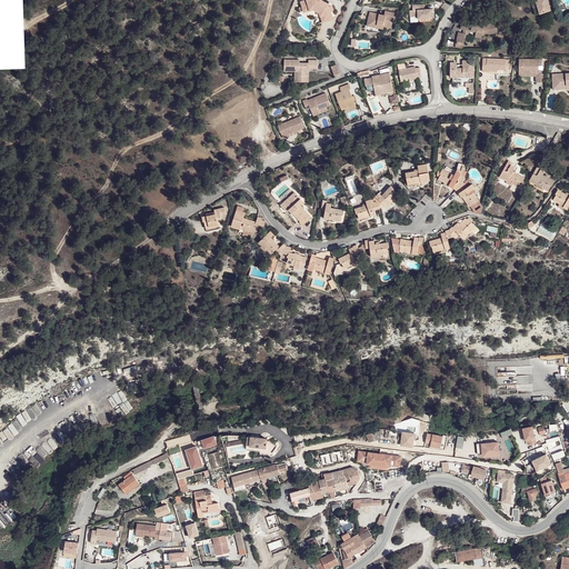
[(320,0),(306,0),(300,2),(303,10),(313,7),(321,11),(325,21),(332,19),(328,5),(320,0)]
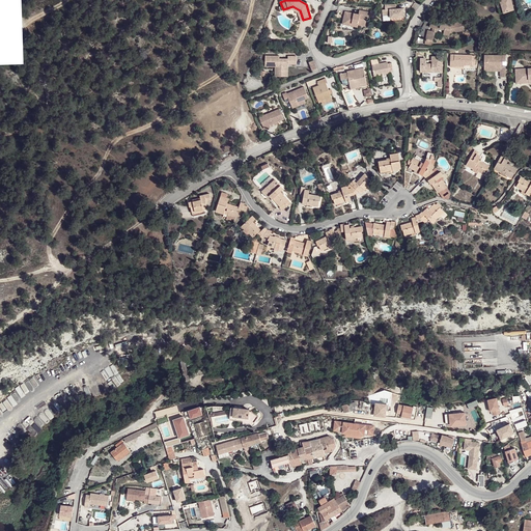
[(511,0),(500,1),(503,11),(513,8),(511,0)]
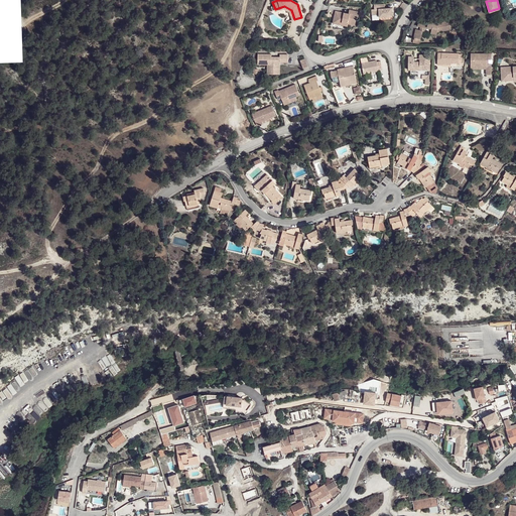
[(373,10),(370,10),(371,15),(378,15),(378,17),(391,17),(391,8),(383,9),(381,9),(380,5),(373,5),(373,10)]
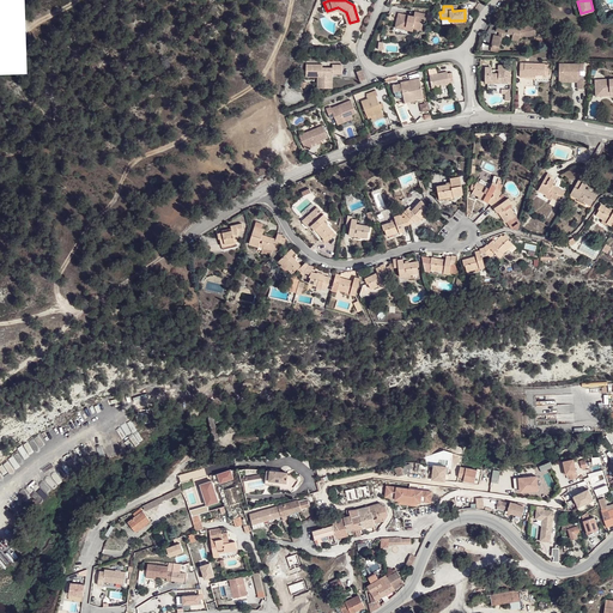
[(346,24),(350,23),(346,12),(338,7),(327,11),(327,14),(338,11),(344,14),(346,24)]
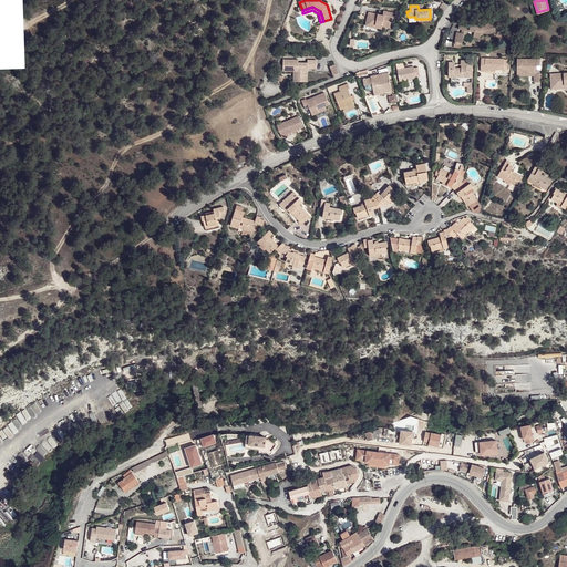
[(373,26),(373,28),(381,30),(382,27),(388,28),(390,19),(392,19),(393,14),(382,12),(381,16),(367,12),(366,18),(370,19),(369,24),(373,26)]
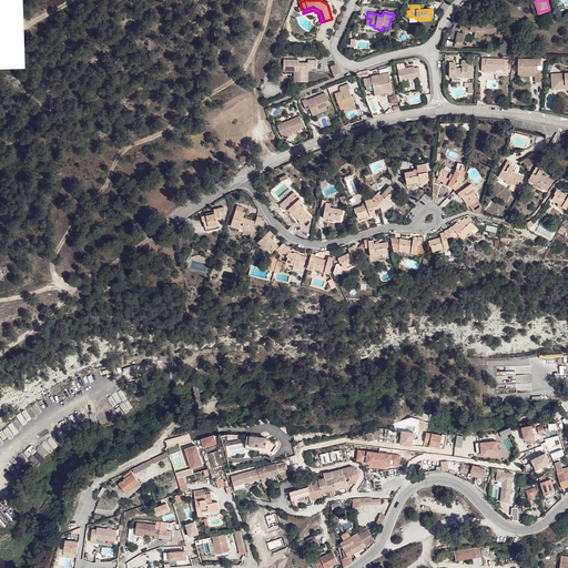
[(365,26),(374,28),(374,26),(369,24),(371,19),(366,18),(365,26)]
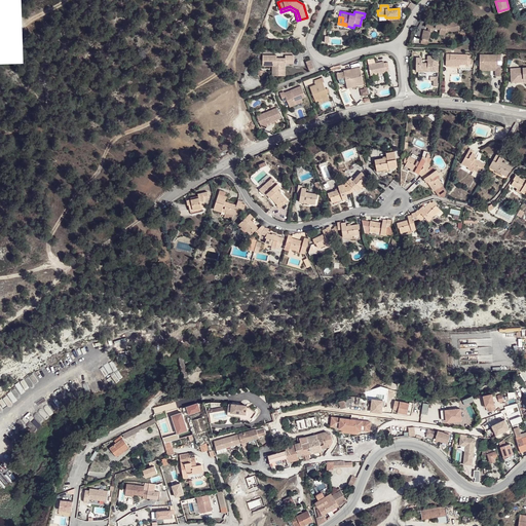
[(431,24),(430,28),(435,28),(436,27),(440,27),(439,33),(444,34),(445,32),(445,31),(449,30),(449,31),(455,30),(454,27),(458,27),(457,21),(447,23),(436,21),(435,25),(431,24)]
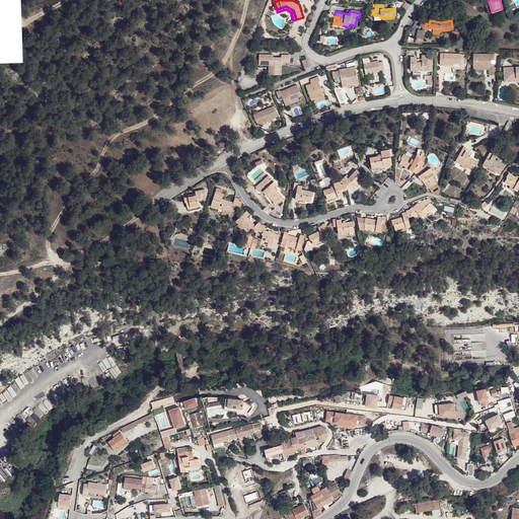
[(424,29),(418,28),(416,38),(423,39),(424,29)]
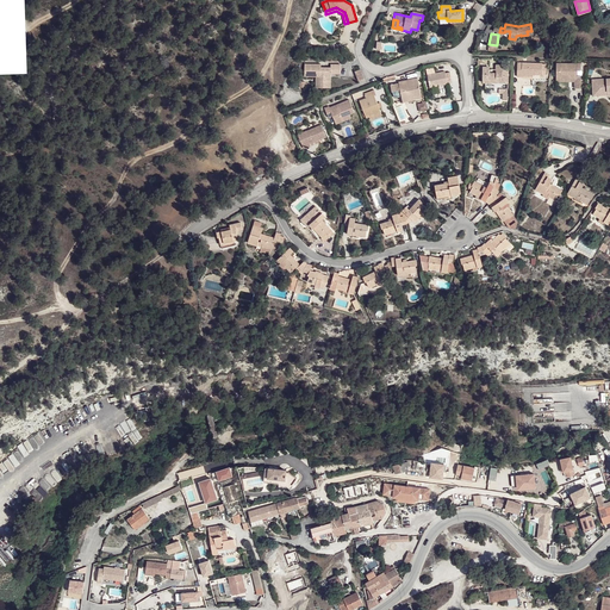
[(522,76),(522,75),(522,73),(537,74),(542,74),(542,70),(545,70),(546,63),(517,62),(516,76),(522,76)]
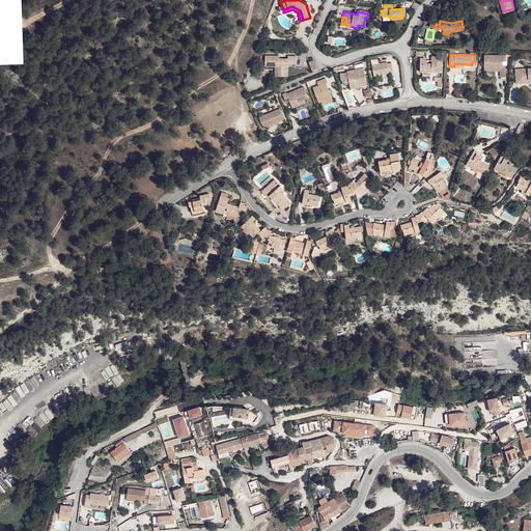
[(506,77),(506,66),(503,65),(503,61),(506,61),(506,56),(485,55),(484,70),(491,70),(491,66),(501,67),(501,72),(501,77),(506,77)]
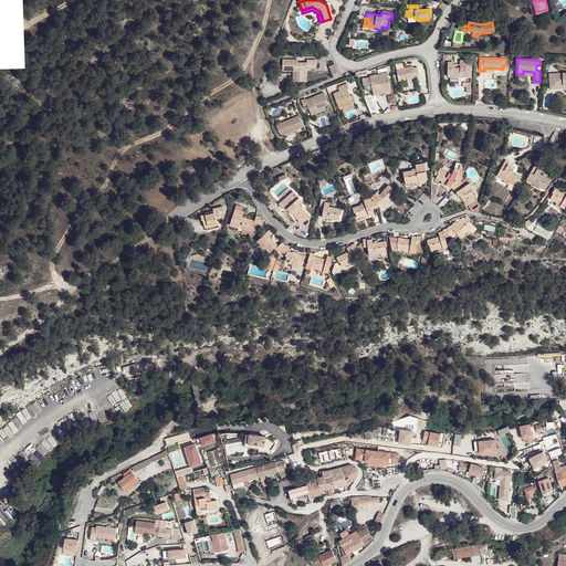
[(305,83),(305,75),(303,75),(303,69),(305,70),(314,70),(314,61),(305,60),(305,63),(296,63),(296,60),(281,60),(281,70),(293,70),(293,82),(305,83)]
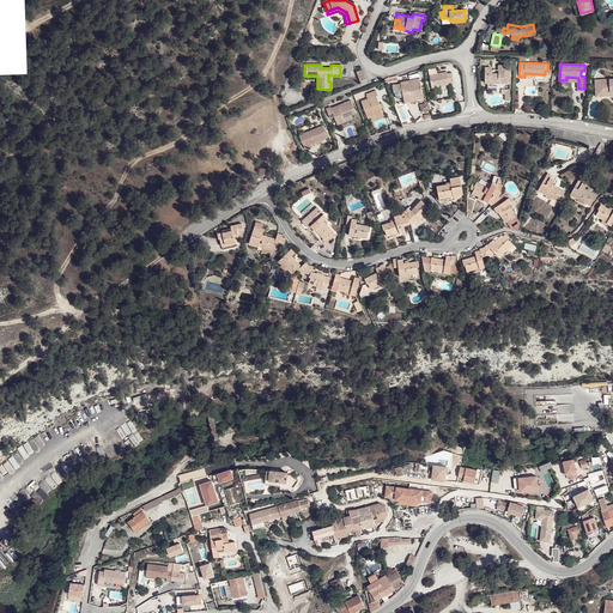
[(492,79),(492,83),(510,83),(510,66),(498,65),(498,77),(491,76),(491,67),(485,66),(484,78),(492,79)]
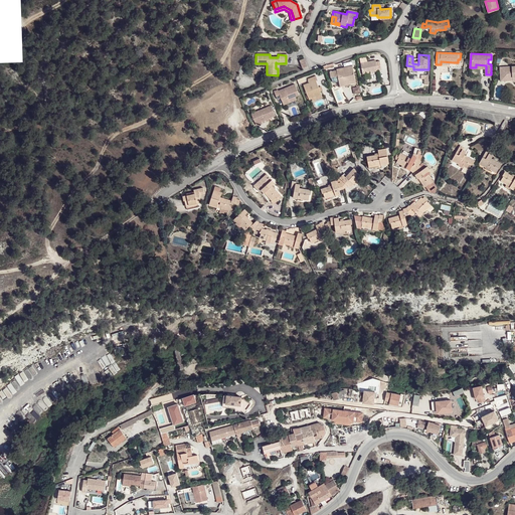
[(364,61),(360,68),(361,73),(376,70),(375,68),(379,68),(378,60),(374,61),(374,59),(364,61)]
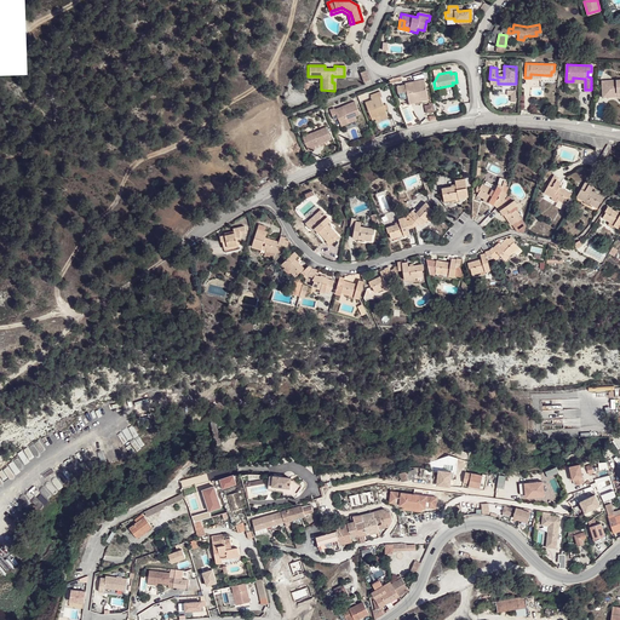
[(319,90),(321,90),(321,76),(308,76),(308,79),(319,79),(319,90)]
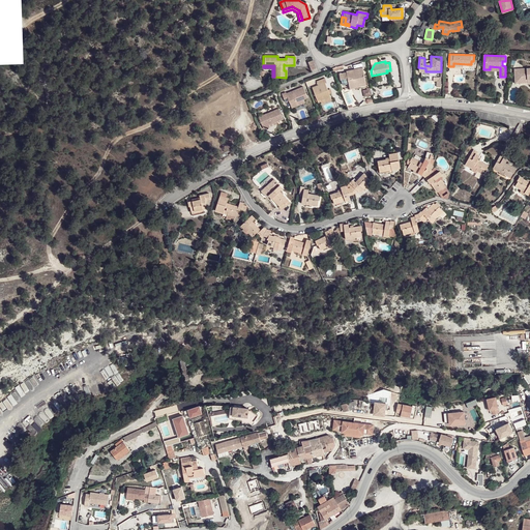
[(339,80),(346,77),(346,76),(362,71),(360,66),(349,69),(350,71),(348,71),(347,70),(336,74),(339,80)]
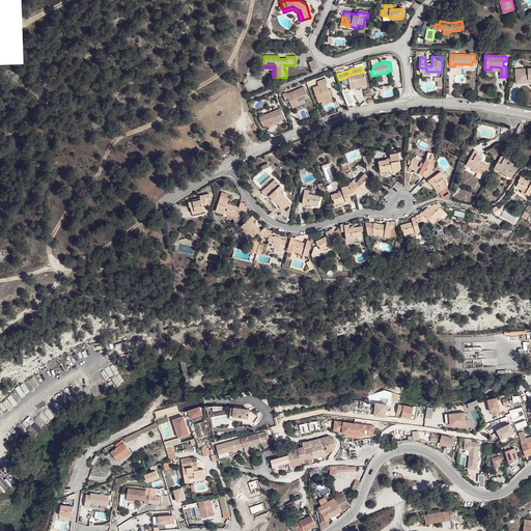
[(530,67),(516,68),(516,79),(529,79),(529,82),(529,83),(530,82),(530,67)]
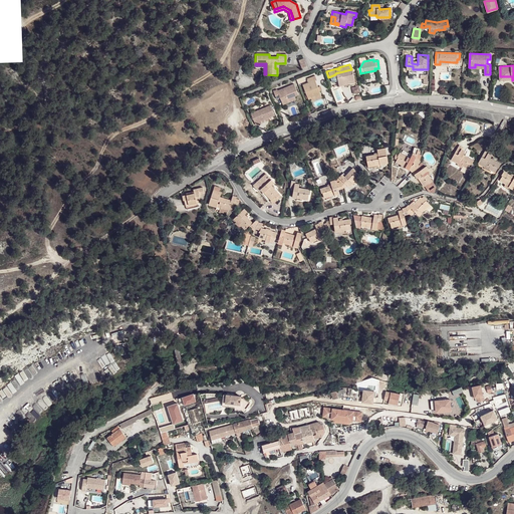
[(335,74),(328,77),(329,81),(335,80),(336,85),(346,83),(347,85),(354,84),(351,73),(351,69),(335,73),(335,74)]
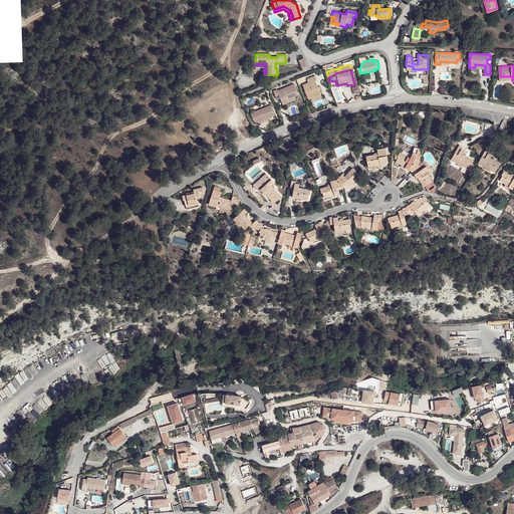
[(301,85),(303,90),(315,84),(314,80),(315,80),(314,75),(305,79),(307,82),(301,85)]
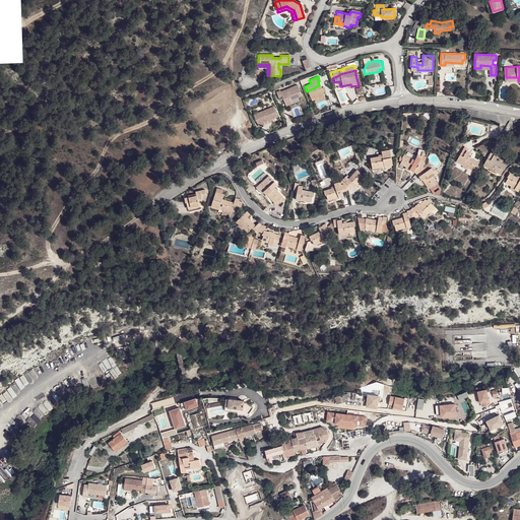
[(301,94),(301,93),(298,84),(280,91),(279,89),(275,91),(278,100),(282,99),(285,105),(291,103),(290,99),(298,96),(301,94)]
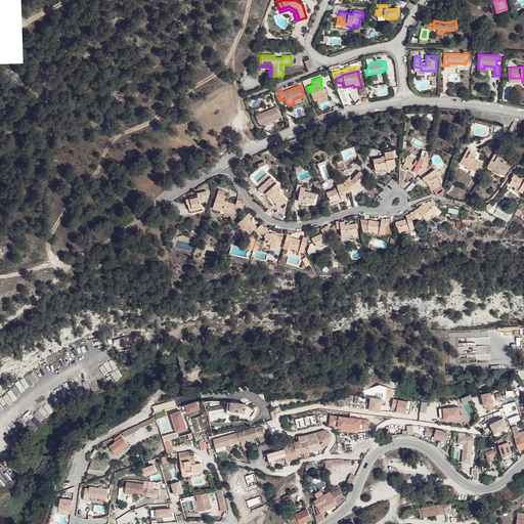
[(321,86),(309,92),(312,101),(316,100),(325,96),(324,93),(322,89),(321,86)]
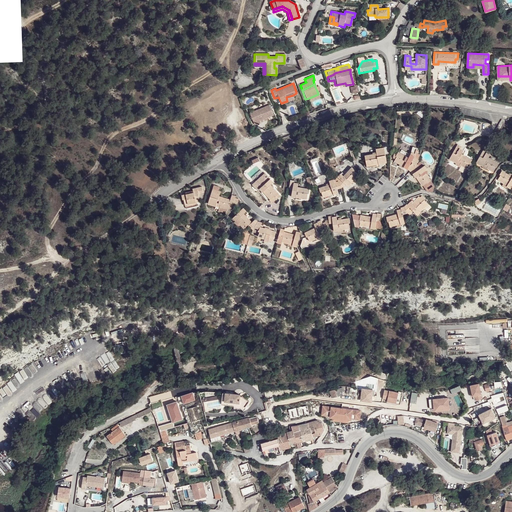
[(248,112),(253,123),(258,122),(257,120),(266,117),(272,114),(268,104),(248,112)]
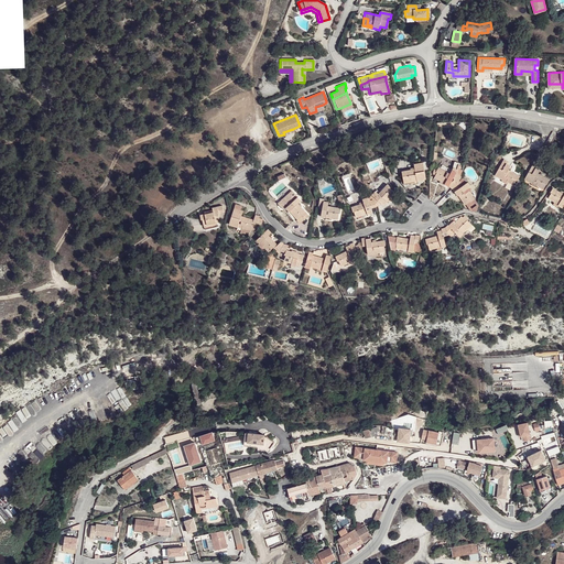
[(520,176),(513,172),(510,171),(509,170),(511,165),(507,163),(508,161),(505,159),(496,175),(502,180),(502,181),(507,184),(508,182),(514,185),(517,180),(518,181),(520,176)]
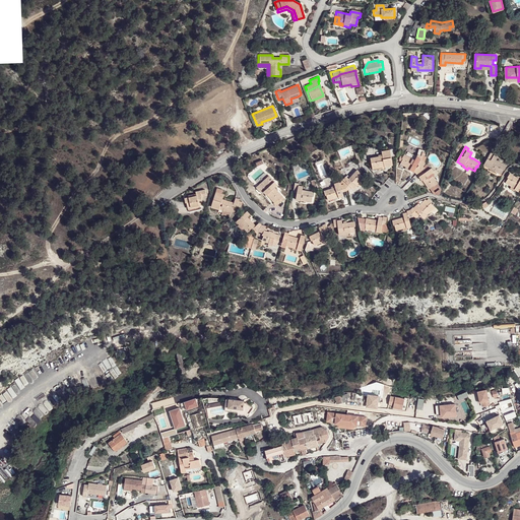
[(403,158),(401,164),(406,167),(405,169),(409,171),(410,170),(413,172),(416,174),(424,167),(426,164),(426,163),(421,158),(424,150),(419,148),(417,156),(415,160),(404,154),(402,158),(403,158)]
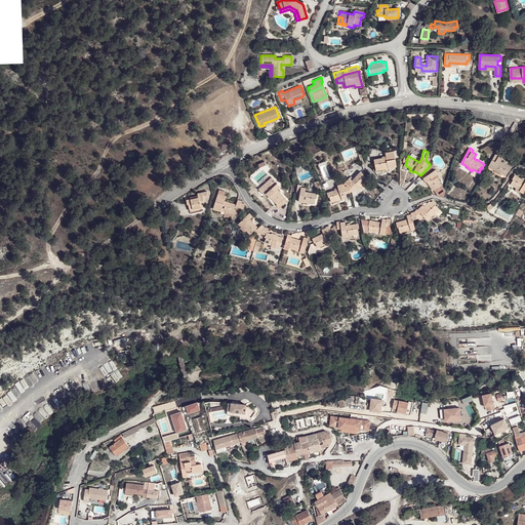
[(376,169),(385,168),(385,165),(387,165),(386,162),(388,162),(389,167),(389,168),(397,166),(394,151),(386,152),(387,156),(387,157),(382,158),(374,160),(376,169)]
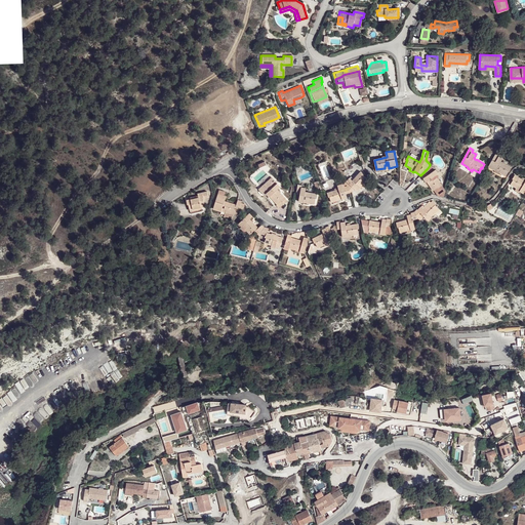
[(501,153),(497,151),(488,166),(496,170),(496,169),(498,165),(500,166),(499,168),(501,169),(499,171),(507,175),(509,171),(510,171),(512,167),(501,161),(503,158),(499,156),(501,153)]
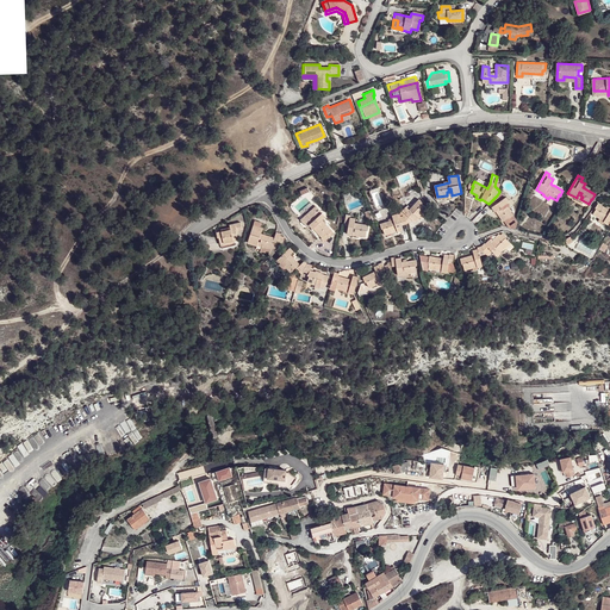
[(497,195),(489,204),(490,205),(492,207),(495,211),(496,211),(500,206),(503,209),(500,210),(502,212),(498,215),(503,222),(505,221),(508,224),(516,218),(506,204),(510,201),(506,197),(500,200),(499,199),(500,198),(497,195)]
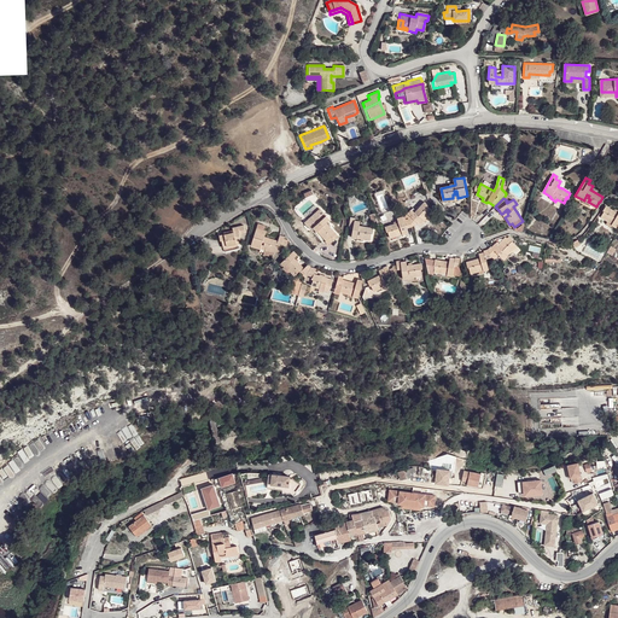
[(406,216),(413,226),(417,222),(420,225),(424,221),(424,220),(420,217),(419,216),(420,215),(423,216),(424,214),(426,217),(432,211),(427,207),(429,207),(425,202),(415,213),(412,209),(406,216)]
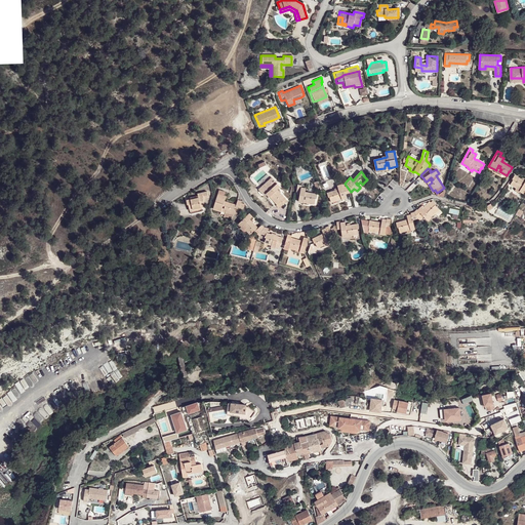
[(519,190),(524,193),(524,180),(524,182),(515,175),(513,179),(514,179),(511,185),(516,188),(515,190),(519,192),(519,190)]
